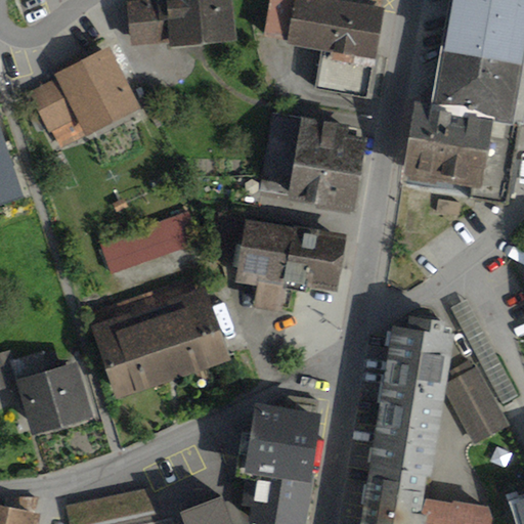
[(157,0),(157,1),(128,4),(132,48),(169,45),(169,50),(237,43),(232,0),(157,0)]
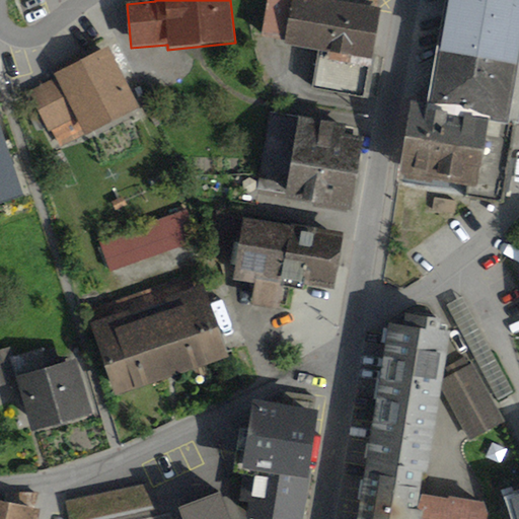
[(268,0),(261,39),(283,43),(282,46),(318,52),(312,89),(365,98),(380,10),(377,9),(378,0),(268,0)]
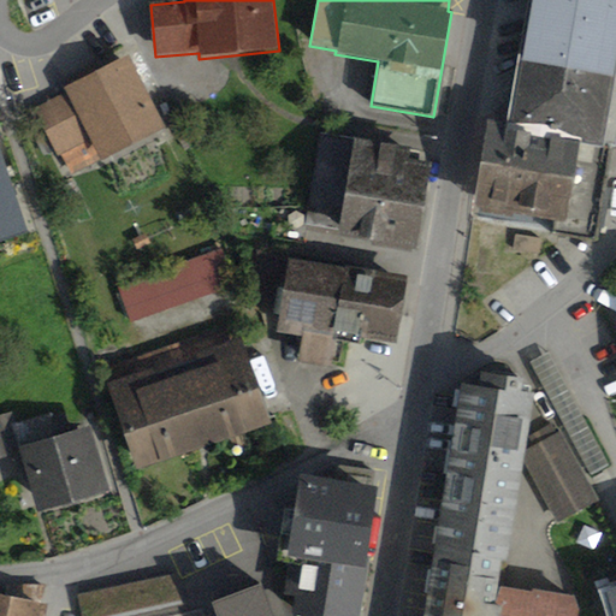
[(615,0),(529,0),(509,125),(508,131),(612,149),(615,149),(615,0)]
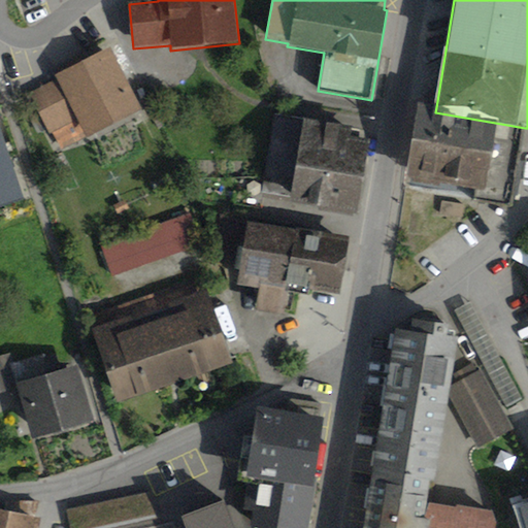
[(142,111),(108,48),(55,76),(57,80),(31,94),(52,134),(76,121),(87,141),(142,111)]
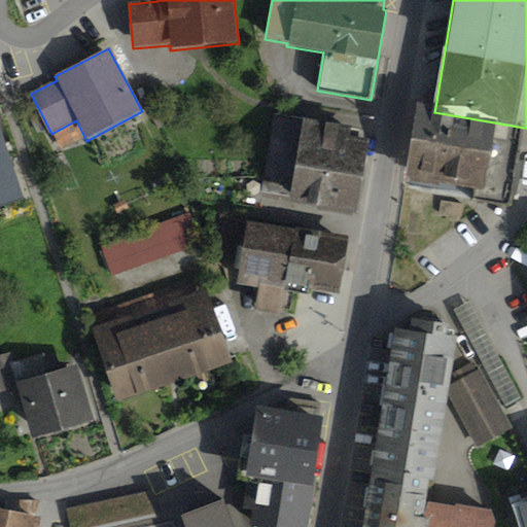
[(524,128),(434,112),(435,107),(418,105),(407,179),(473,190),(472,200),(511,206),(524,128)]
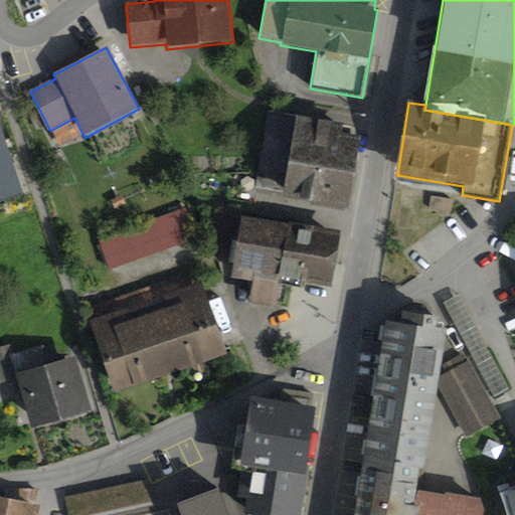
[(0,209),(28,199),(0,110),(0,209)]
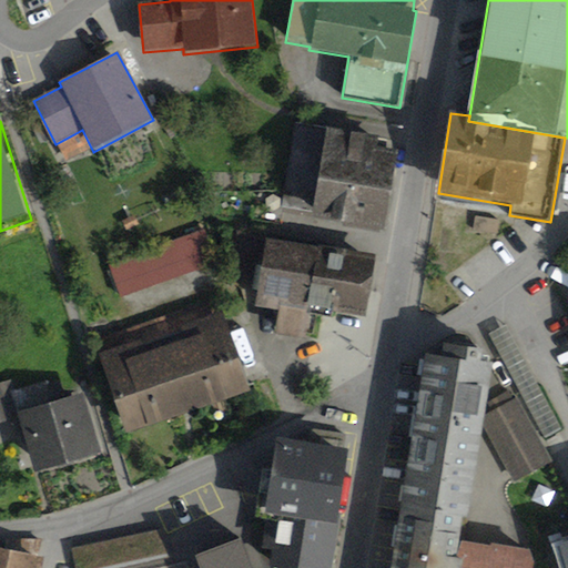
[(391,141),(297,125),(284,208),(314,212),(312,222),(385,234),(398,153),(389,152),(391,141)]
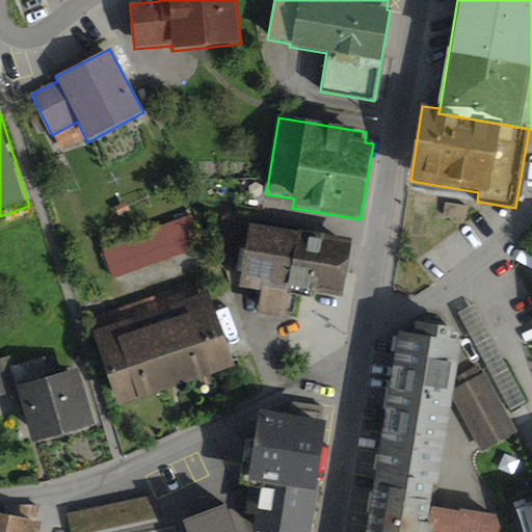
[(468,206),(445,204),(444,217),(467,219),(468,206)]
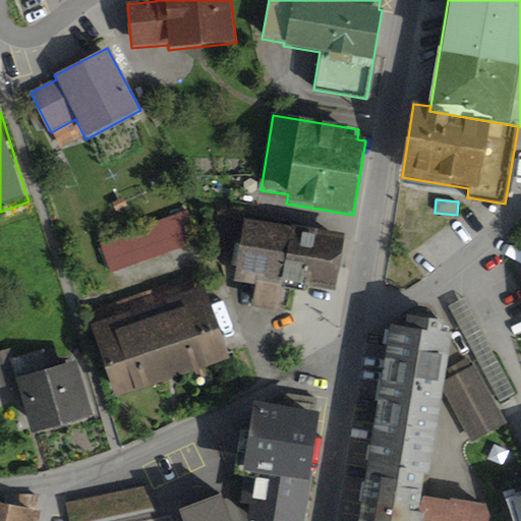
[(99,243),(110,275),(198,243),(187,212),(99,243)]
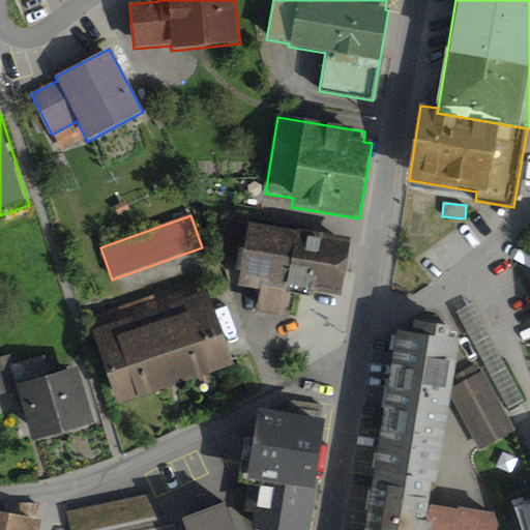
[(351,239),(247,223),(237,288),(261,292),(257,313),(284,317),(288,294),(311,297),(312,293),(342,297),(351,239)]
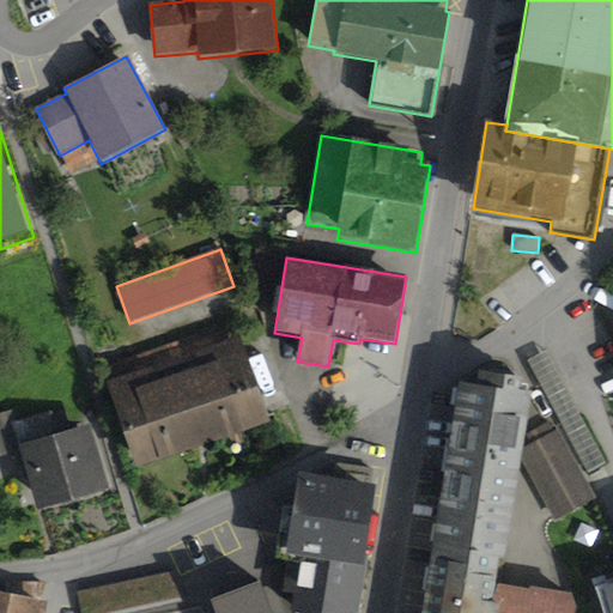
[(241,337),(107,383),(137,469),(271,424),(241,337)]
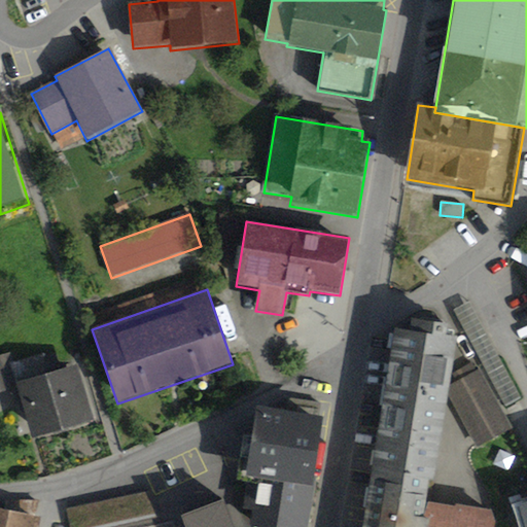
[(409,330),(394,328),(361,526),(495,526),(495,525),(491,513),(457,507),(457,510),(425,504),(428,483),(435,484),(449,396),(453,374),(458,340),(448,338),(450,324),(411,318),(409,330)]
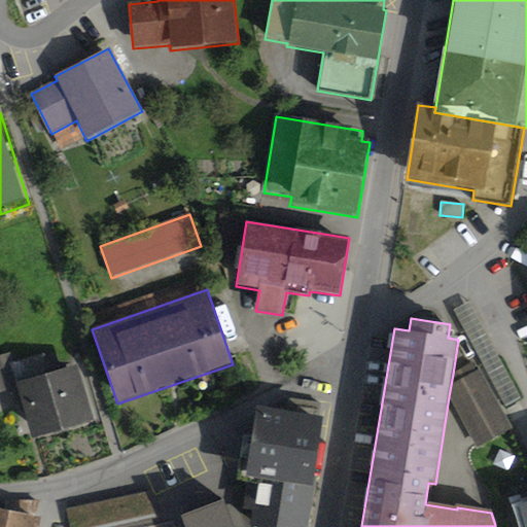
[(7,354),(0,356),(0,392),(18,388),(10,364),(7,354)]
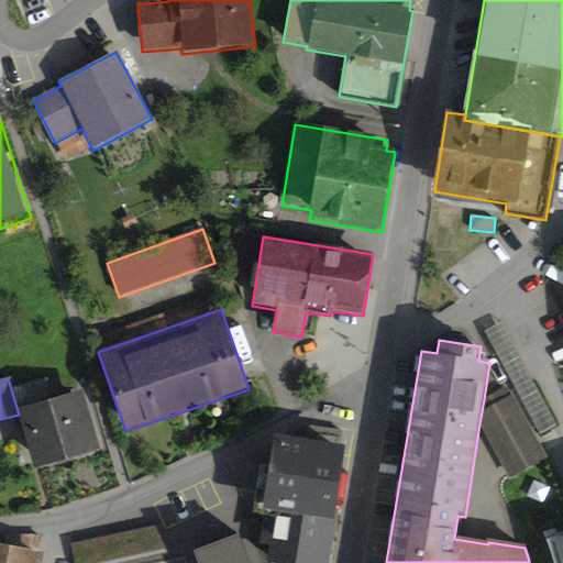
[(46,379),(11,389),(19,415),(35,470),(101,450),(84,392),(52,400),(46,379)]
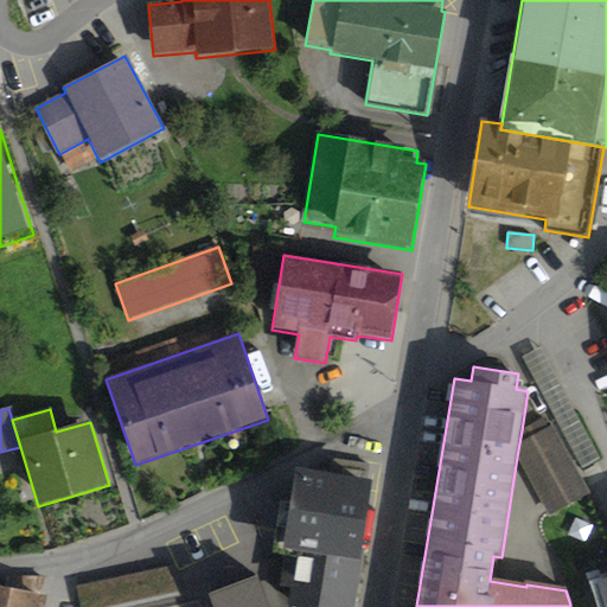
[(522,430),(517,457),(550,516),(590,496),(555,426),(550,427),(544,417),(522,430)]
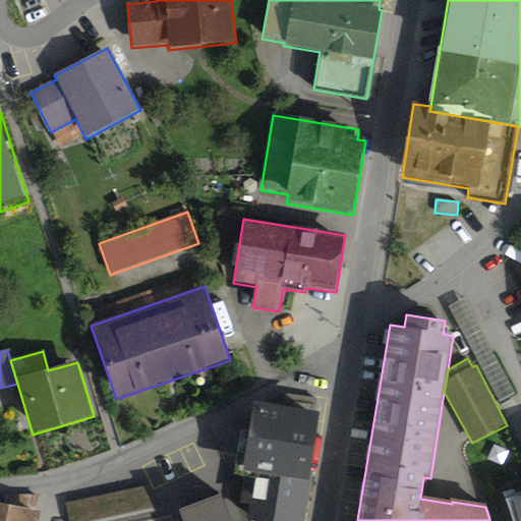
[(245,468),(308,478),(319,414),(313,413),(315,398),(286,394),(284,408),(254,404),(245,468)]
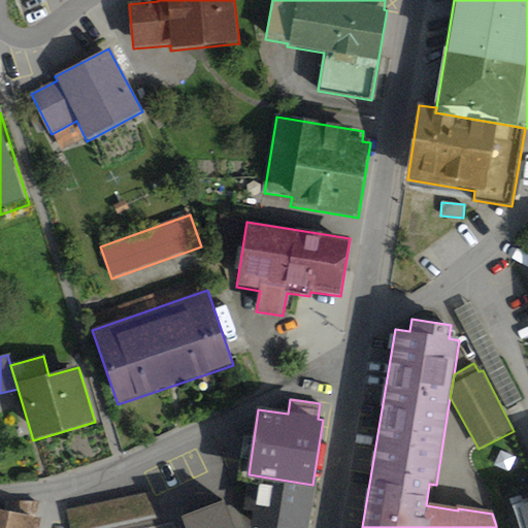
[(305,527),(312,485),(249,474),(242,512),(254,514),(252,527),(254,527),(305,527)]
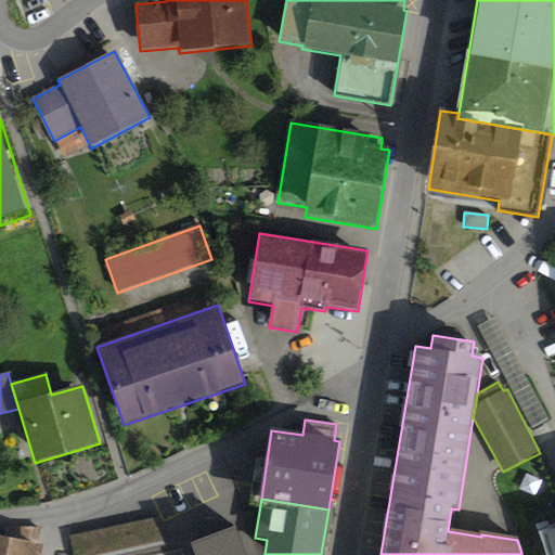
[(0,554),(40,554),(42,546),(33,544),(35,528),(0,525),(0,554)]
